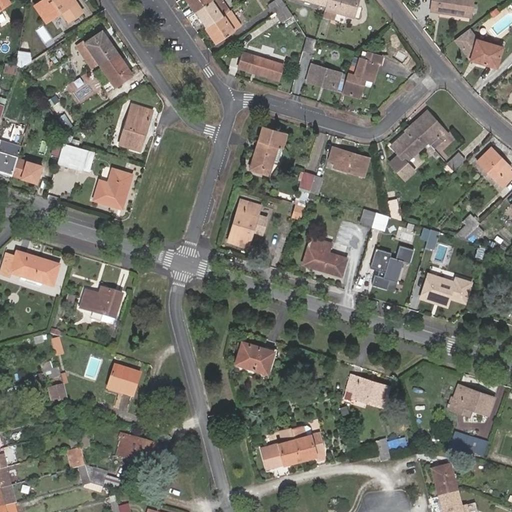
[(12,3),(9,0),(0,0),(0,26),(0,25),(0,10),(3,9),(12,3)]
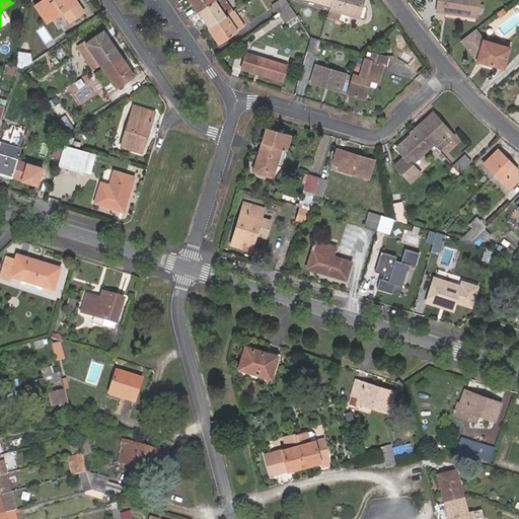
[(43,0),(35,5),(48,22),(64,11),(78,2),(76,0),(43,0)]
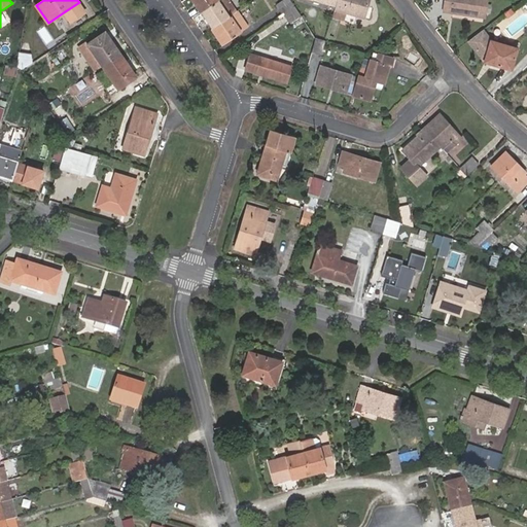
[(219,0),(194,0),(203,11),(219,0)]
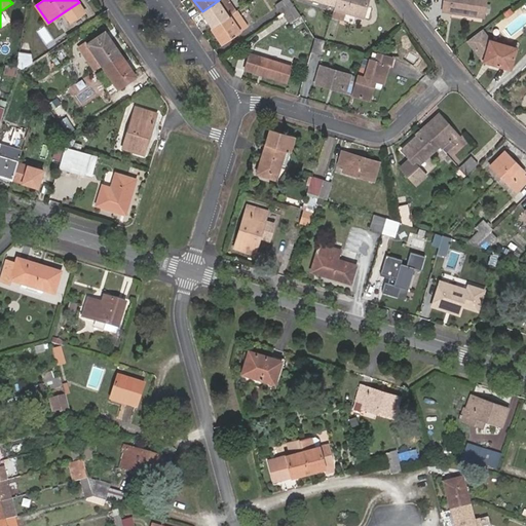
[(228,0),(219,0),(202,11),(213,28),(236,11),(228,0)]
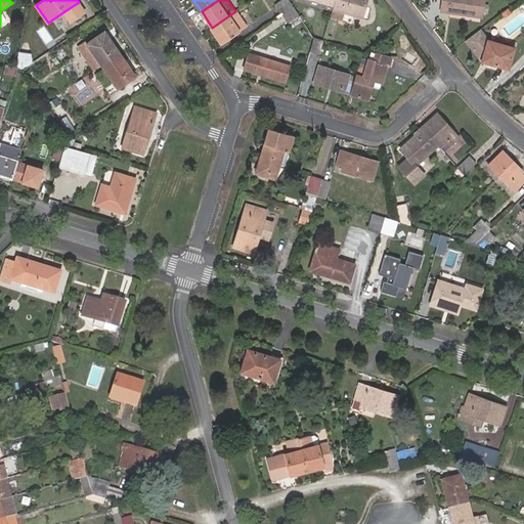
[(291,6),(293,5),(288,0),(281,0),(274,5),(280,13),(282,12),(291,6)]
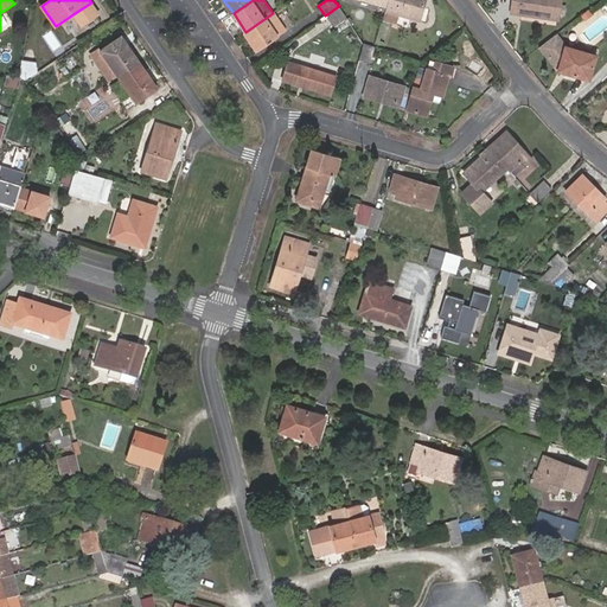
[(388,0),(387,7),(383,19),(396,23),(398,14),(420,20),(425,0),(388,0)]
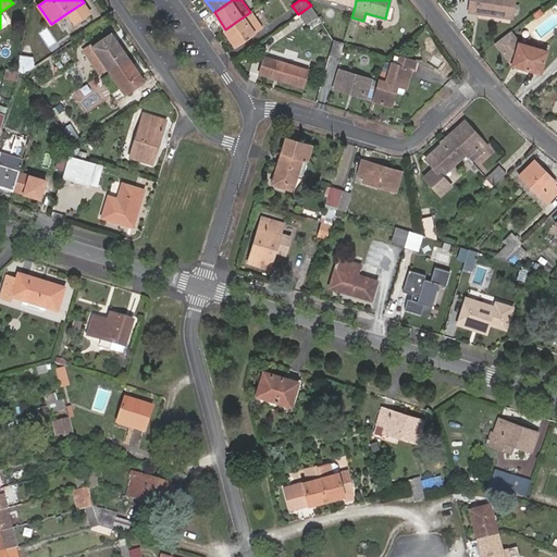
[(512,16),(514,0),(470,0),(470,10),(512,16)]
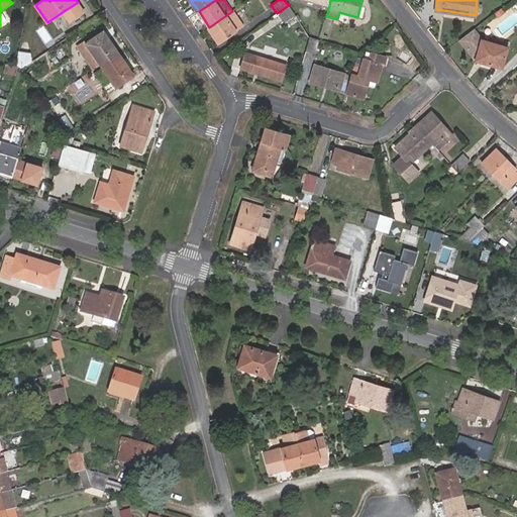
[(68,16),(81,7),(78,2),(64,11),(68,16)]
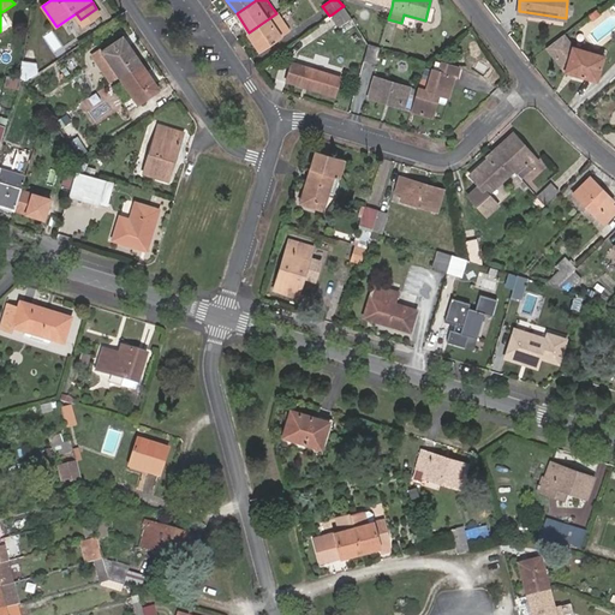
[(359,34),(341,7),(332,15),(348,41),(359,34)]
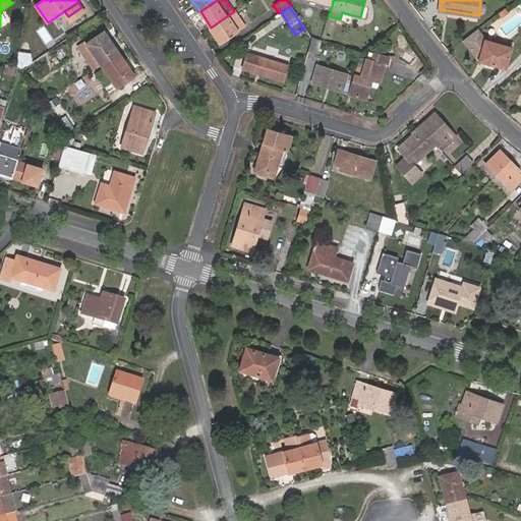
[(71,21),(85,12),(81,7),(68,16),(71,21)]
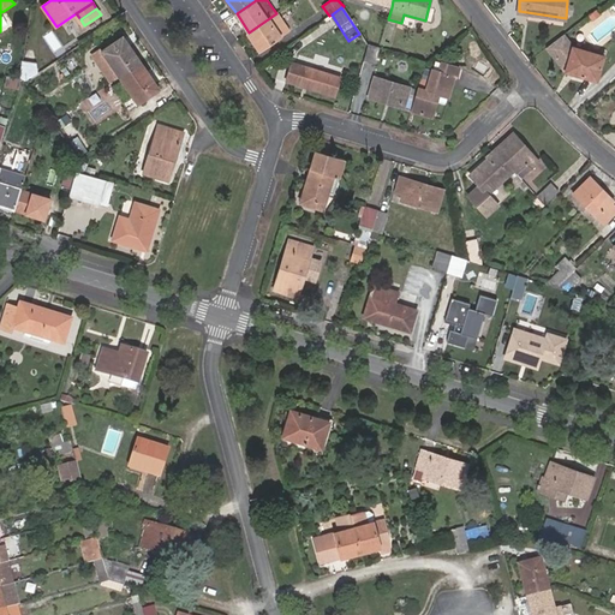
[(290,31),(276,13),(249,33),(261,51),(290,31)]
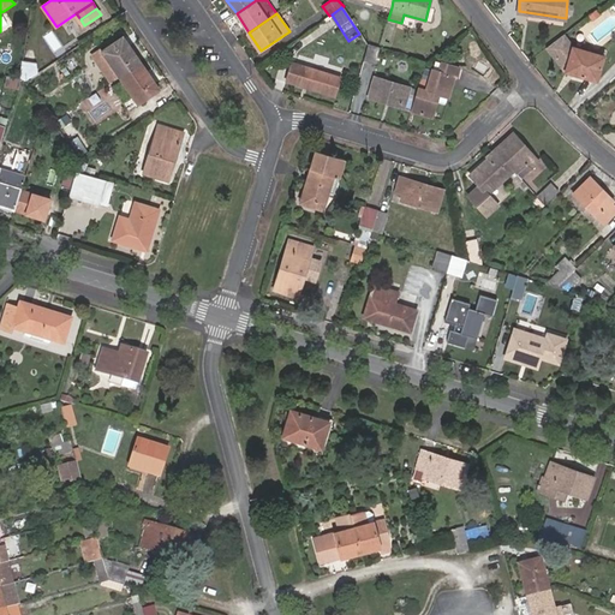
[(566,71),(573,47),(563,35),(548,47),(566,71)]
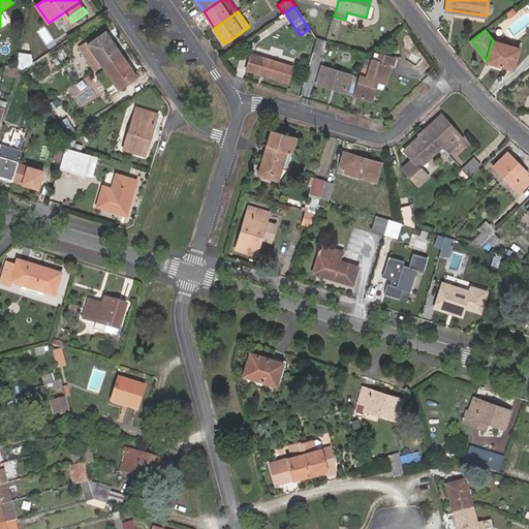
[(102,66),(120,54),(105,32),(88,44),(102,66)]
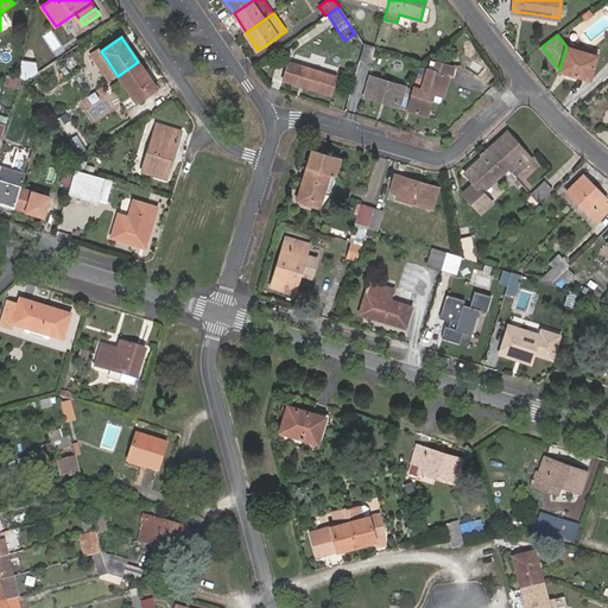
[(363,44),(359,61),(371,64),(374,48),(363,44)]
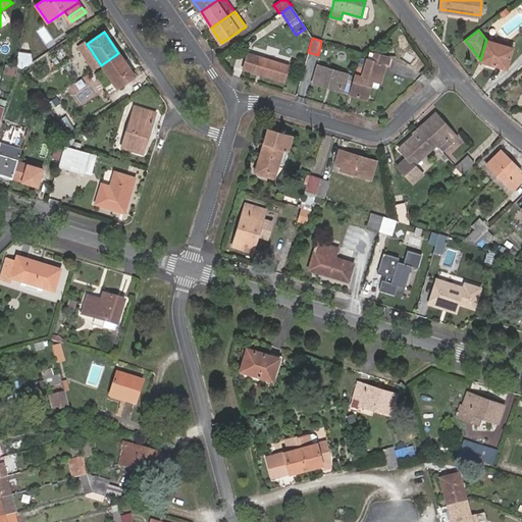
[(507,68),(513,48),(486,40),(480,60),(507,68)]
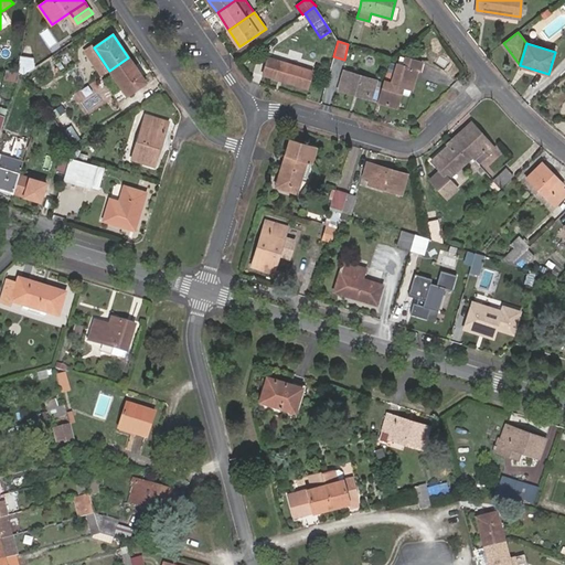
[(103,75),(109,71),(94,48),(86,52),(103,75)]
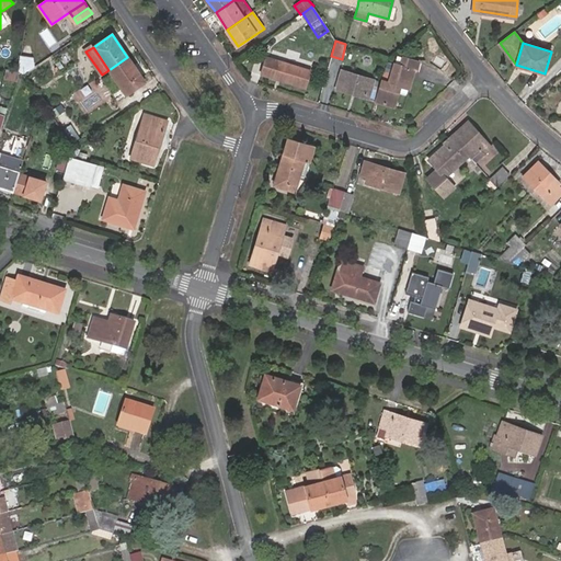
[(44,60),(38,52),(33,55),(34,58),(35,67),(44,60)]
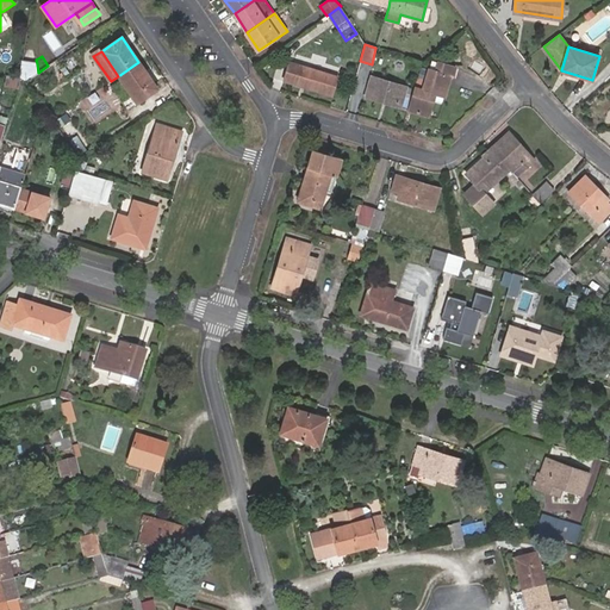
[(313,61),(297,56),(296,62),(291,61),(285,80),(332,95),(337,76),(312,68),(313,61)]
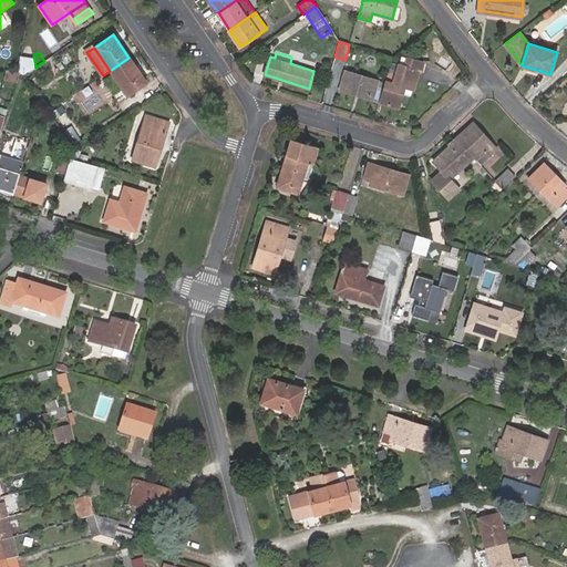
[(21,55),(19,71),(24,75),(35,68),(34,59),(21,55)]
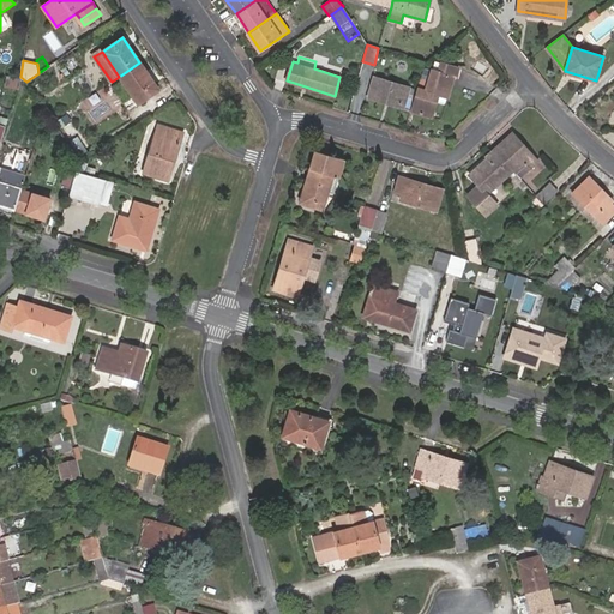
[(158,90),(139,62),(119,77),(131,94),(138,104),(158,90)]
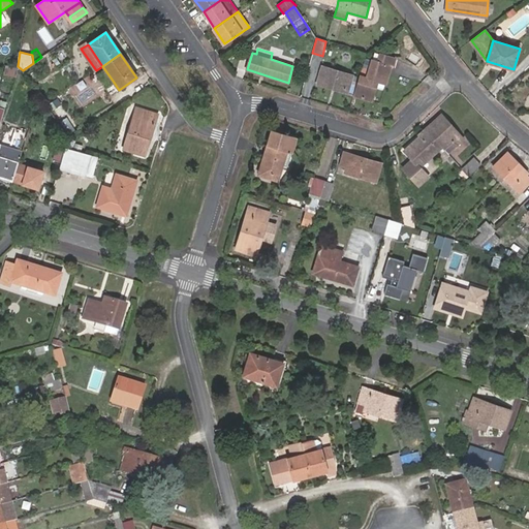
[(360,78),(353,95),(373,100),(378,83),(386,85),(395,58),(381,55),(379,62),(371,60),(366,75),(360,73),(360,78)]
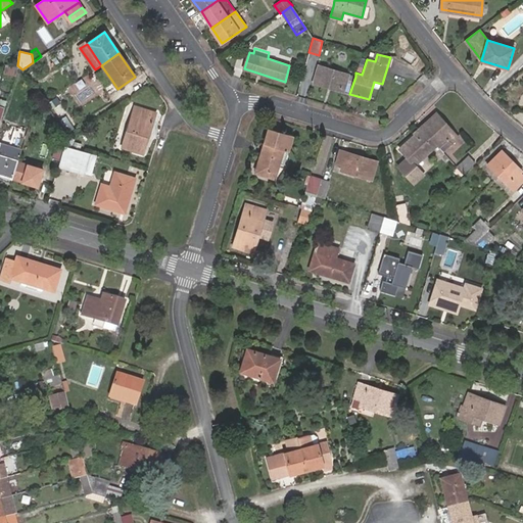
[(17,65),(5,64),(4,74),(15,76),(17,65)]
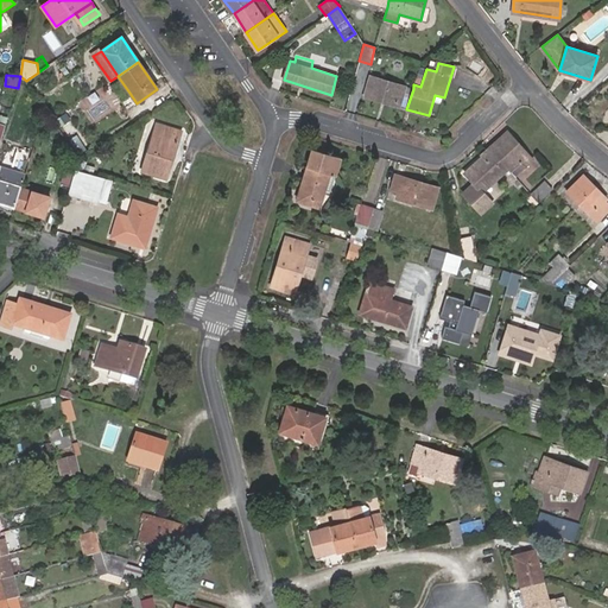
[(118,76),(108,82),(120,100),(130,93),(118,76)]
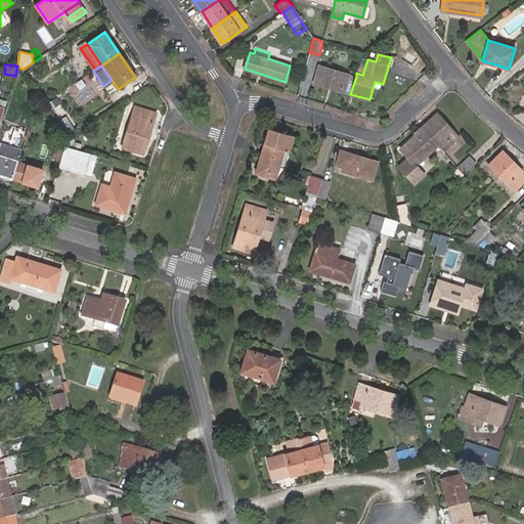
[(314,83),(350,94),(356,77),(319,66),(314,83)]
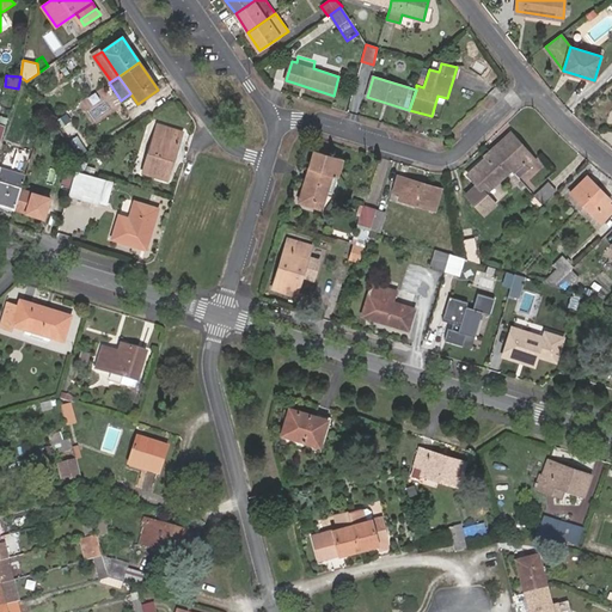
[(43,91),(40,84),(34,89),(37,95),(43,91)]
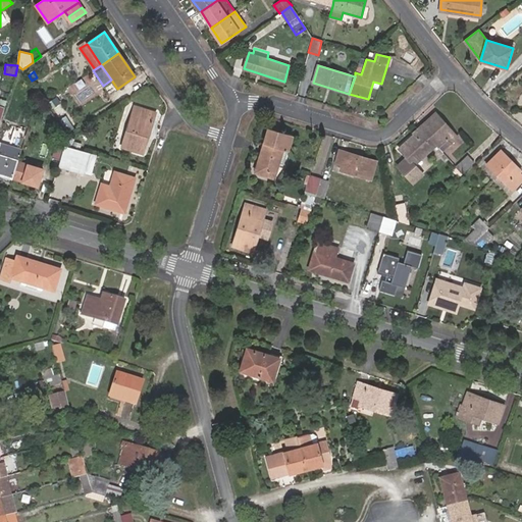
[(143,153),(155,112),(135,106),(122,147),(143,153)]
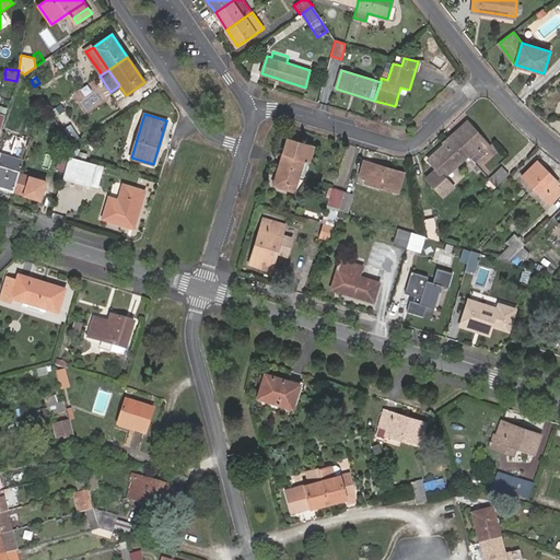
[(467,121),(451,137),(466,155),(469,159),(478,150),(482,154),(490,147),(467,121)]
